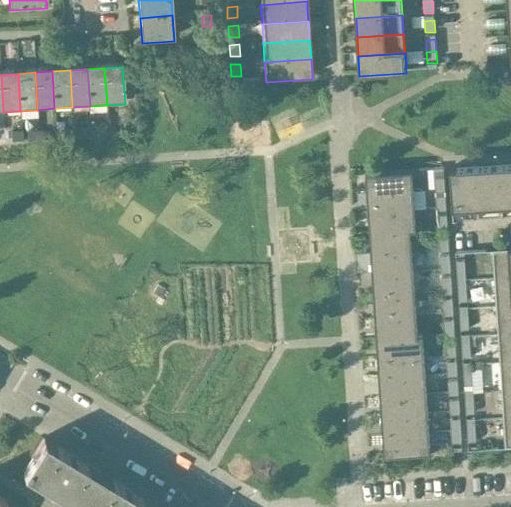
[(91,133),(77,134),(78,142),(91,141),(91,133)]
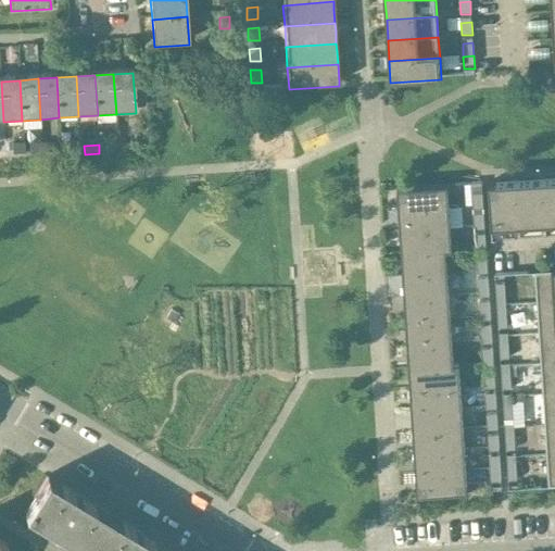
[(75,146),(61,146),(62,157),(75,155),(75,146)]
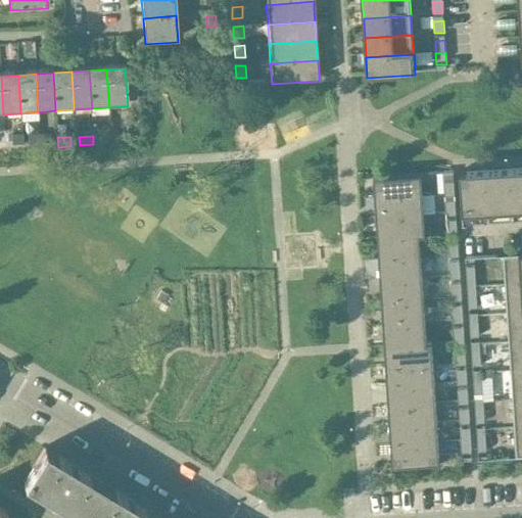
[(30,147),(40,147),(40,138),(29,138),(30,147)]
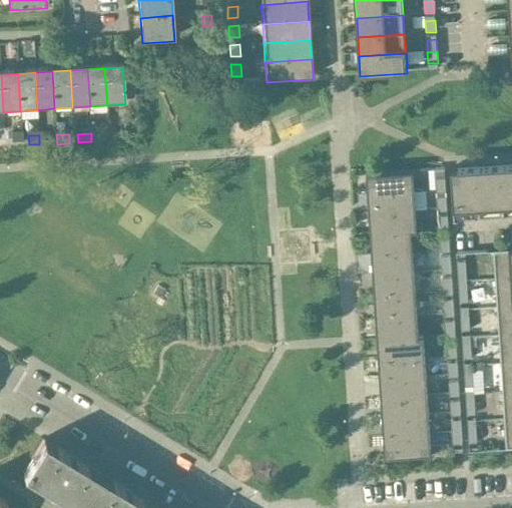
[(49,135),(39,135),(39,144),(50,143),(49,135)]
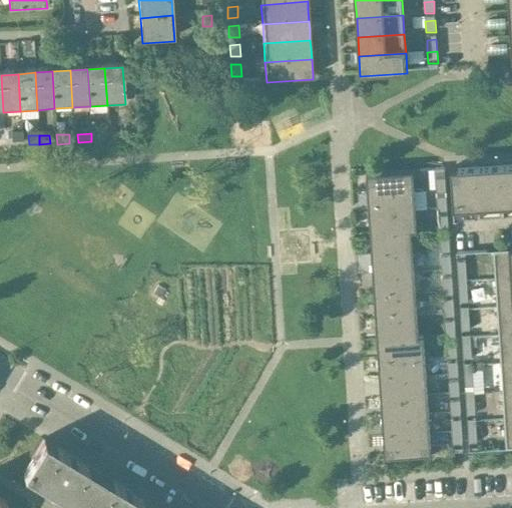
[(12,145),(23,145),(22,136),(11,137),(12,145)]
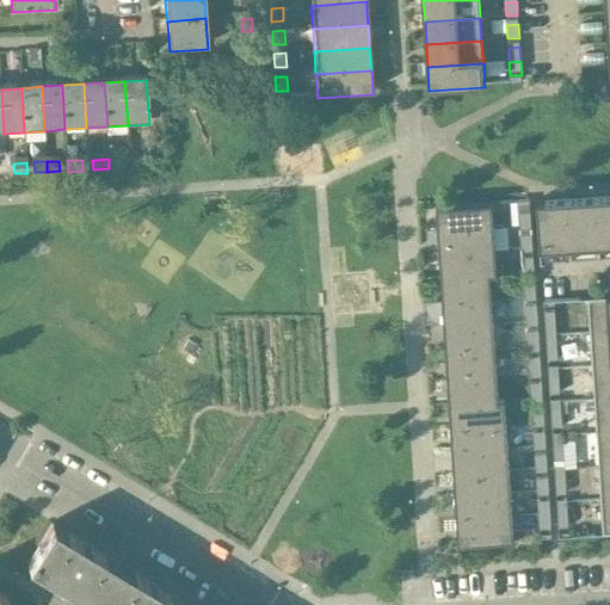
[(117,164),(117,174),(130,173),(130,162),(117,164)]
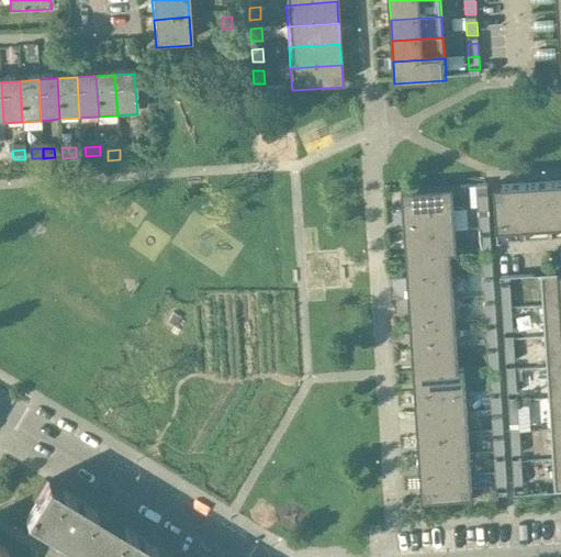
[(131,149),(120,149),(120,159),(131,159),(131,149)]
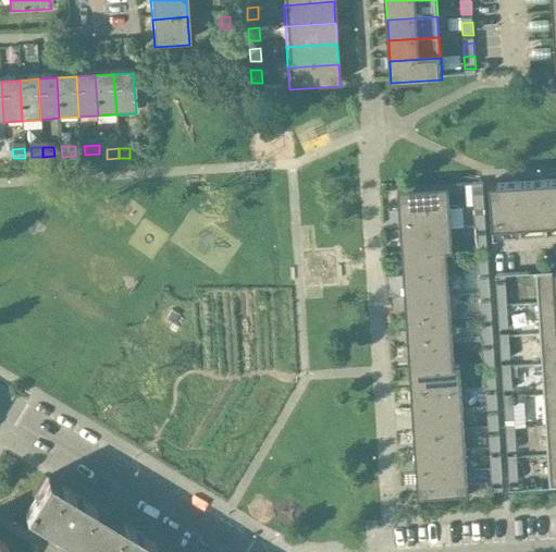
[(555,182),(544,183),(546,227),(555,225),(555,182)]
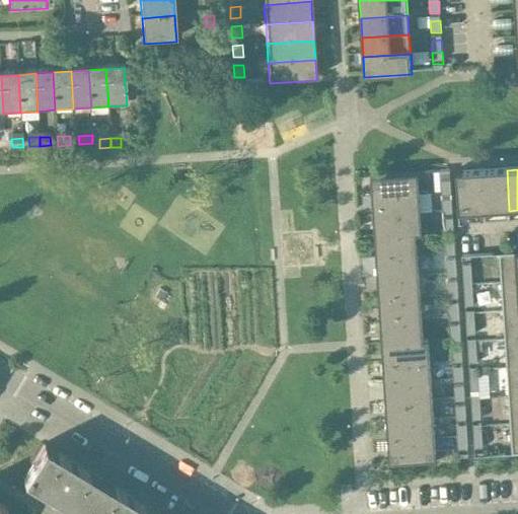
[(509,211),(507,170),(483,172),(485,213),(509,211)]
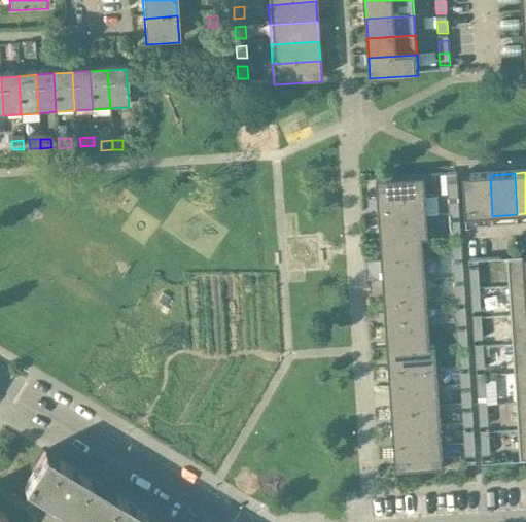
[(492,216),(490,175),(464,176),(466,217),(492,216)]
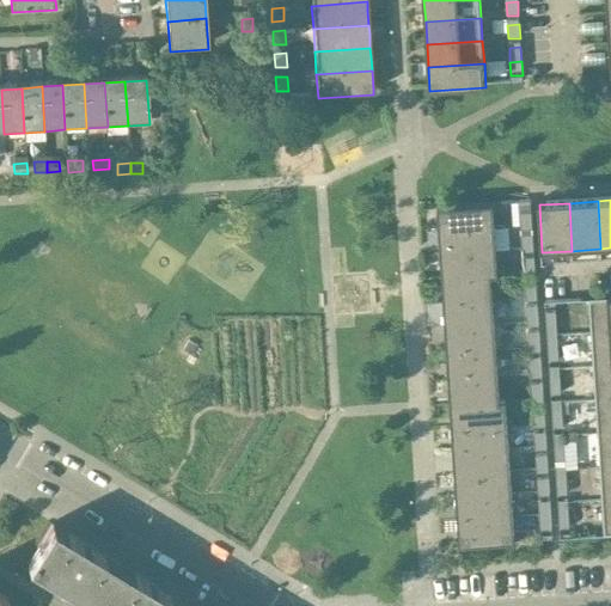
[(494,208),(438,212),(440,236),(495,232),(494,208)]
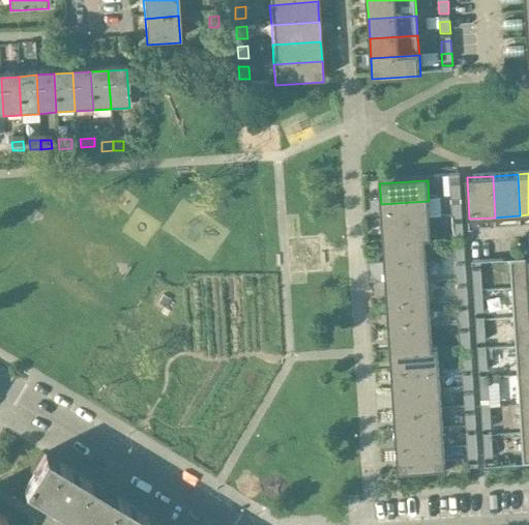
[(461,199),(461,188),(450,188),(451,199),(461,199)]
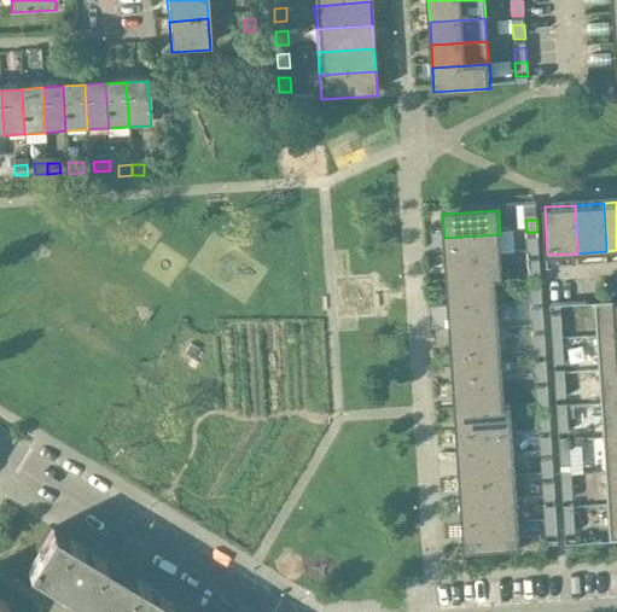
[(501,257),(500,234),(444,238),(446,261),(501,257)]
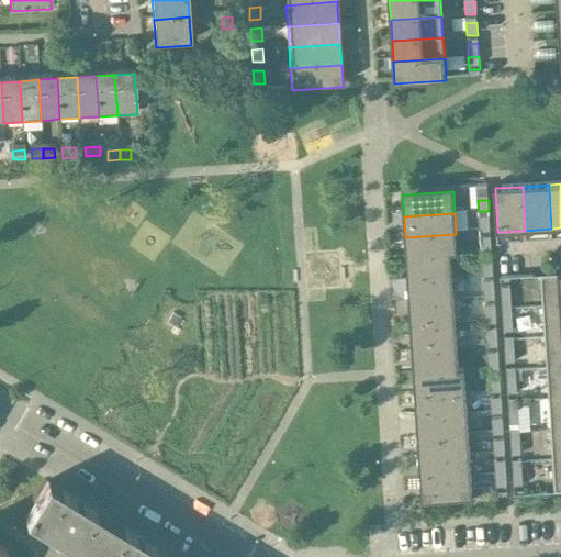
[(490,221),(479,222),(480,233),(490,232),(490,221)]
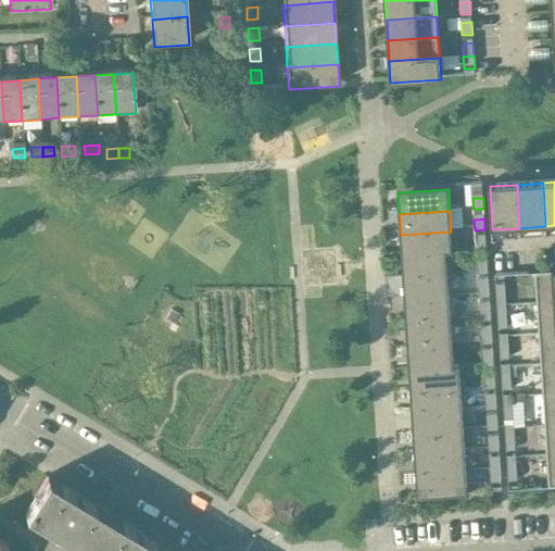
[(452,253),(451,232),(401,235),(402,257),(452,253)]
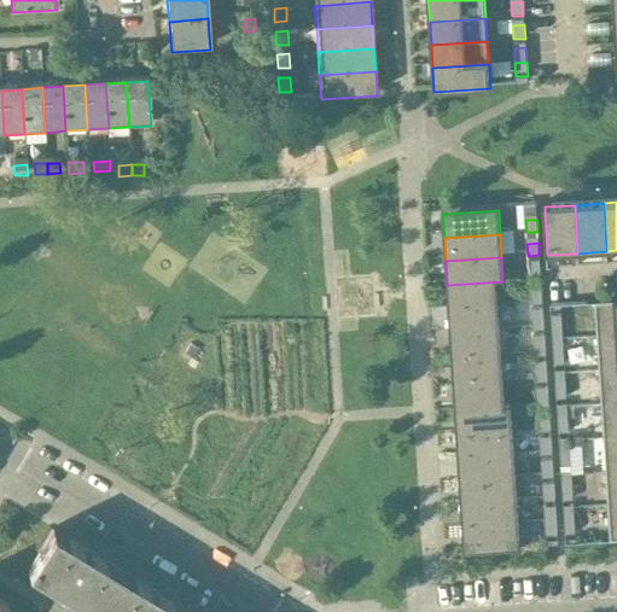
[(541,279),(540,267),(529,267),(529,279),(541,279)]
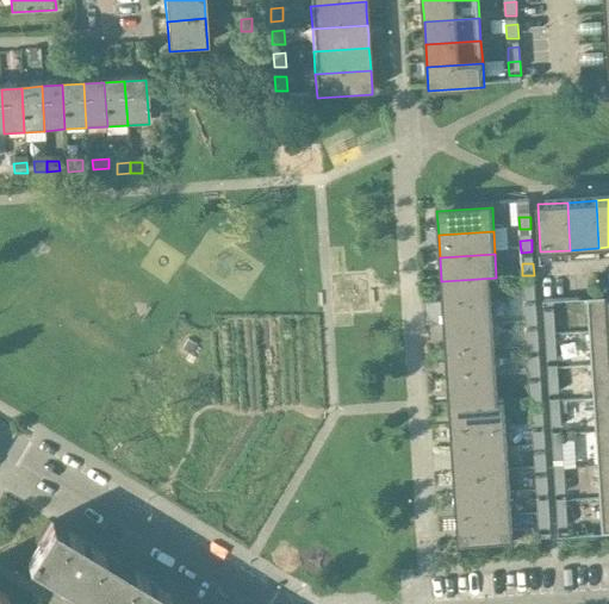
[(497,279),(496,278),(441,281),(442,306),(492,304),(490,279),(497,279)]
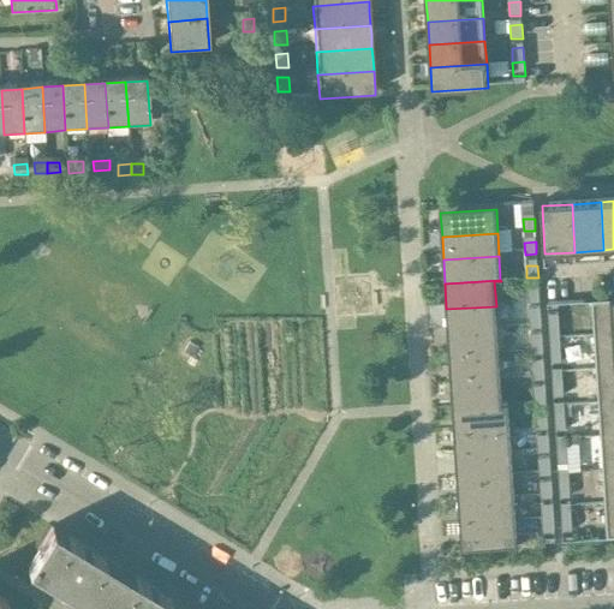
[(540,290),(528,291),(529,304),(540,303),(540,290)]
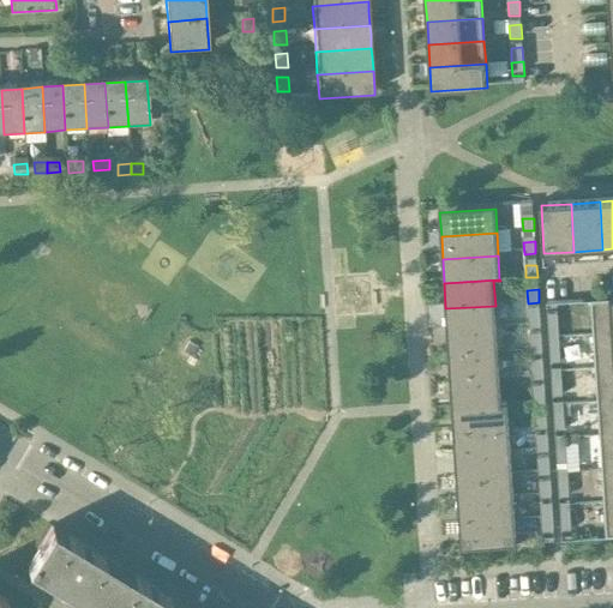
[(612,302),(592,305),(594,339),(612,338),(612,302)]
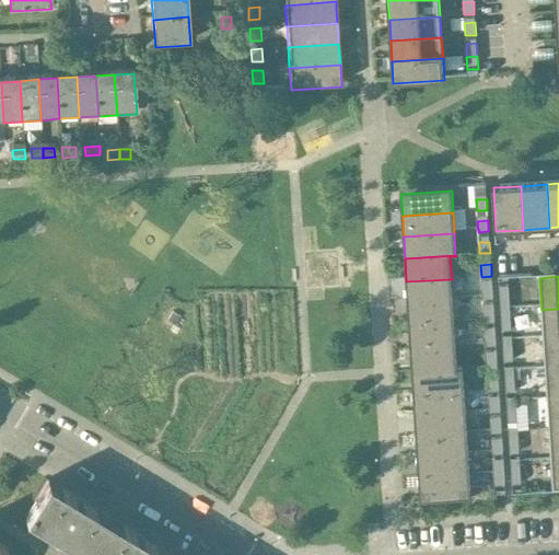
[(453,302),(452,279),(406,281),(408,305),(453,302)]
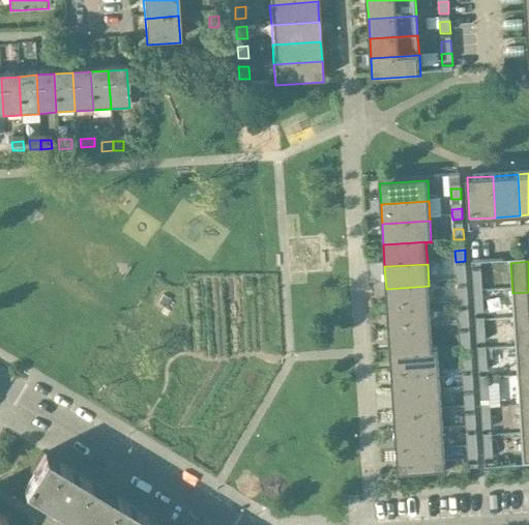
[(467,284),(466,272),(456,273),(457,284),(467,284)]
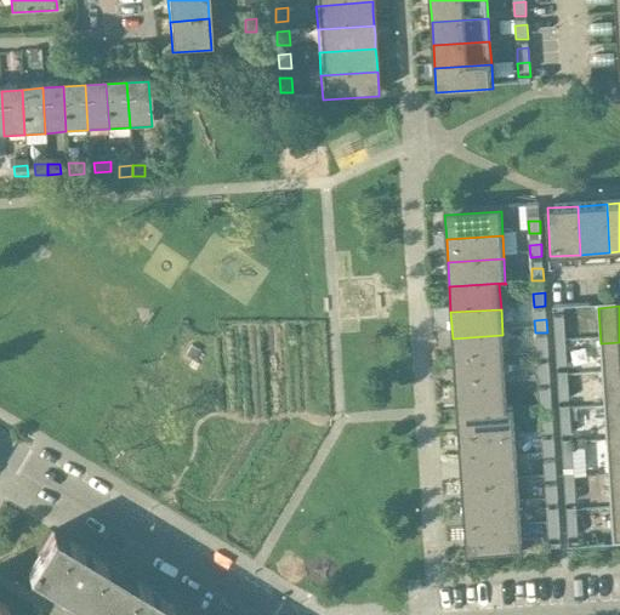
[(555,322),(556,347),(566,346),(564,320),(555,322)]
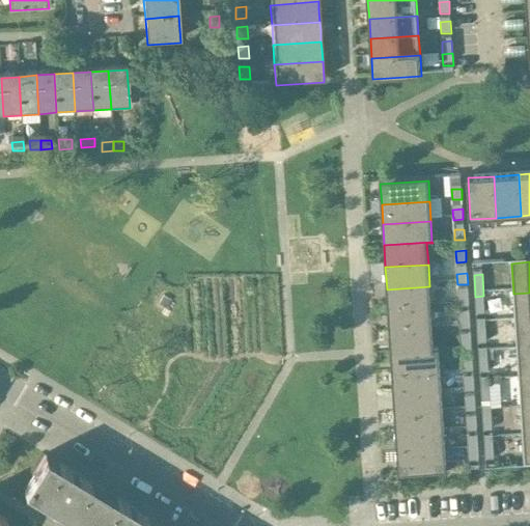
[(430,309),(429,286),(387,289),(388,311),(430,309)]
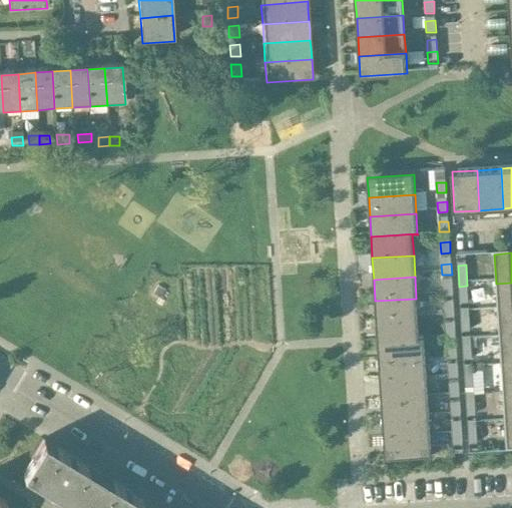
[(511,283),(496,284),(498,312),(511,311),(511,283)]
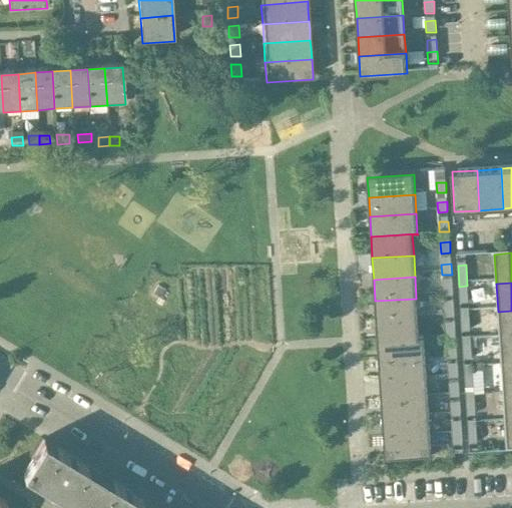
[(453,296),(452,285),(443,286),(443,297),(453,296)]
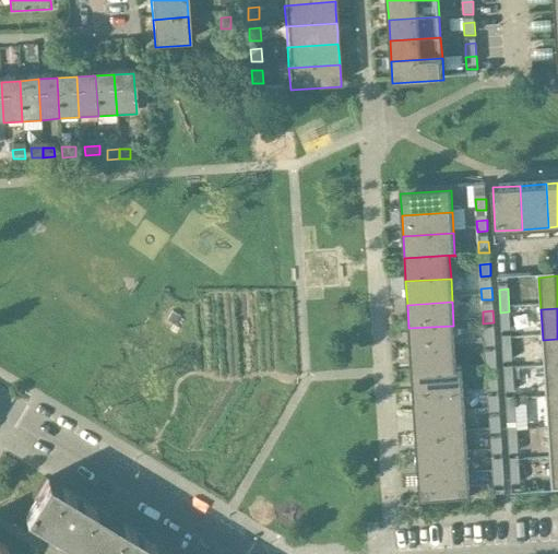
[(511,333),(509,311),(500,313),(501,334),(511,333)]
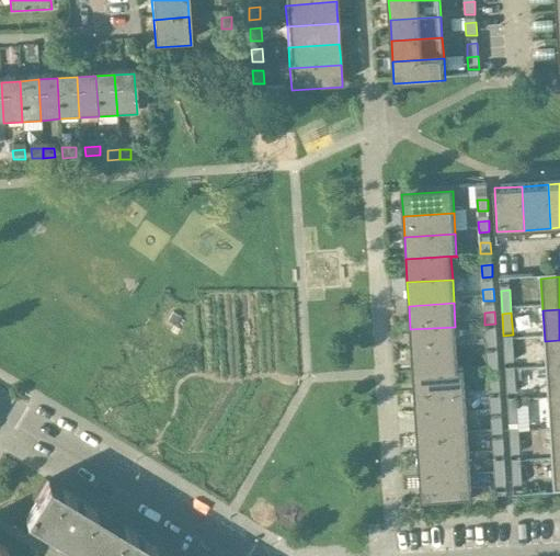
[(457,350),(455,327),(410,329),(412,353),(457,350)]
